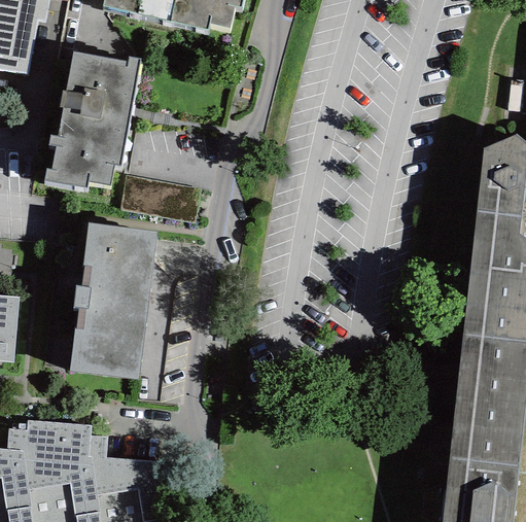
[(0,0),(0,71),(29,77),(38,23),(45,24),(49,0),(0,0)]
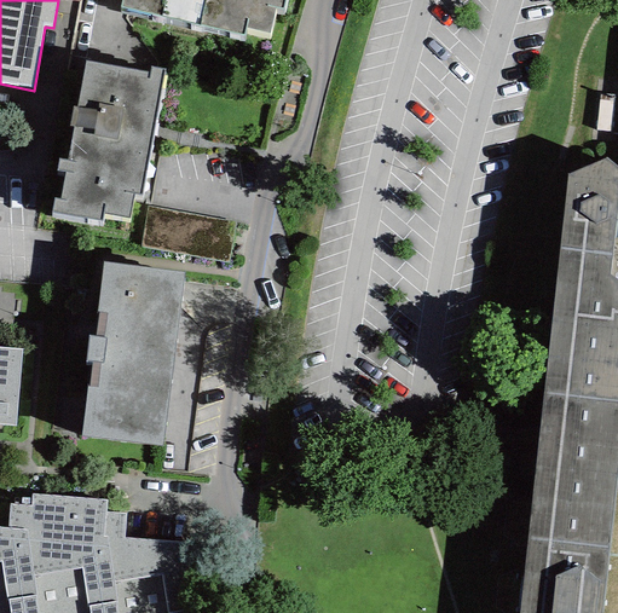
[(121,0),(121,6),(244,34),(246,27),(270,33),(277,5),(283,6),(284,0),(121,0)]
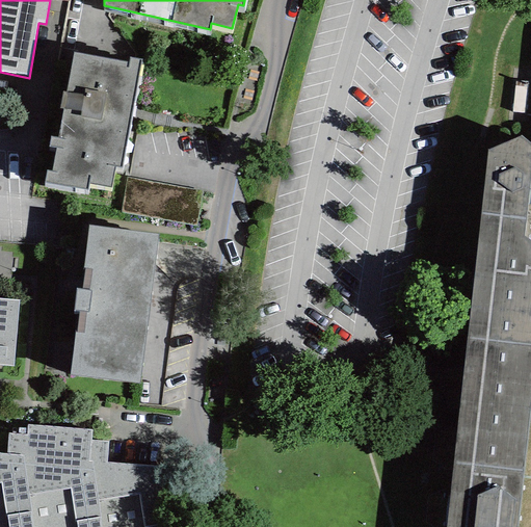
[(131,61),(75,52),(68,91),(61,90),(59,104),(65,105),(60,136),(52,135),(50,145),(56,146),(52,170),(47,169),(45,182),(87,189),(88,182),(112,186),(115,165),(124,166),(141,57),(132,55),(131,61)]
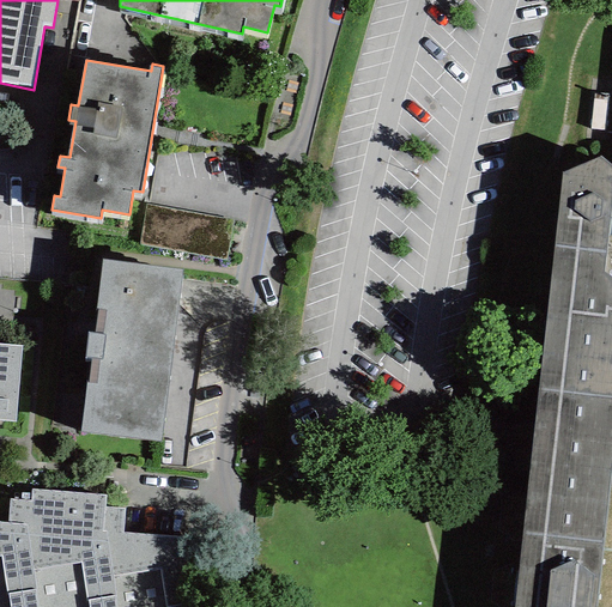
[(600,157),(563,171),(515,606),(611,606),(611,167),(600,157)]
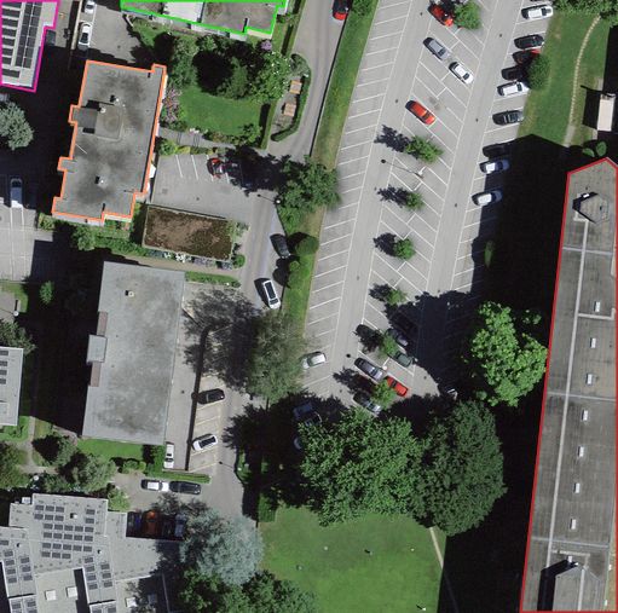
[(148,248),(230,255),(234,219),(151,212),(148,248)]
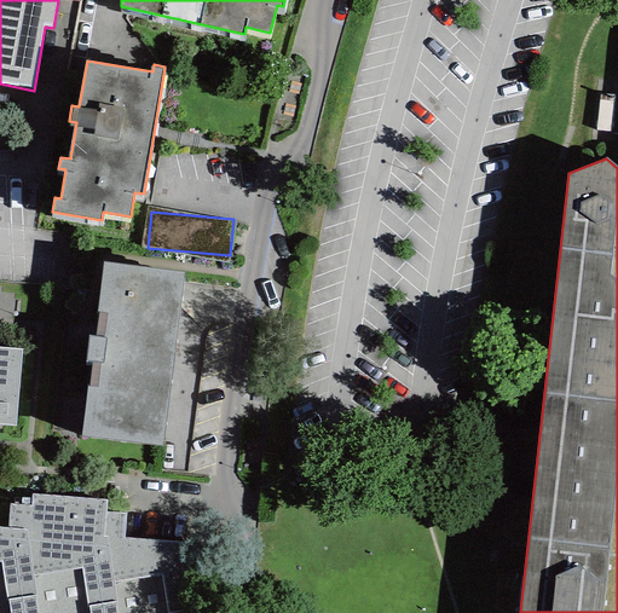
[(183,271),(103,261),(103,264),(97,313),(99,313),(97,336),(90,335),(87,358),(91,359),(82,435),(163,444),(183,271)]
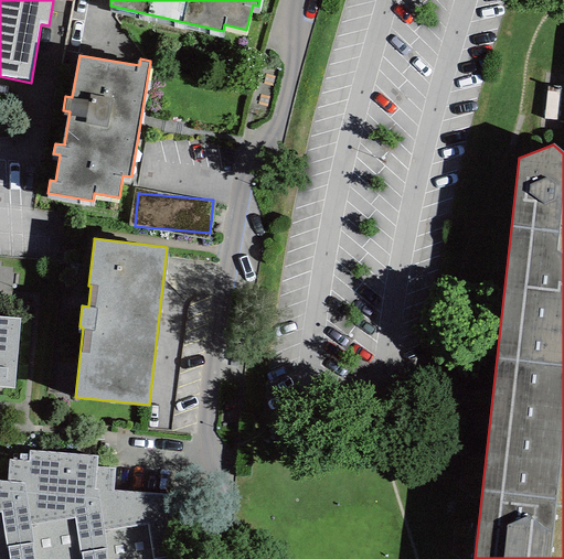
[(20,322),(0,319),(0,558),(180,558),(170,497),(114,492),(116,471),(96,469),(97,460),(31,452),(31,465),(11,463),(7,485),(0,484),(0,390),(16,391),(20,322)]
